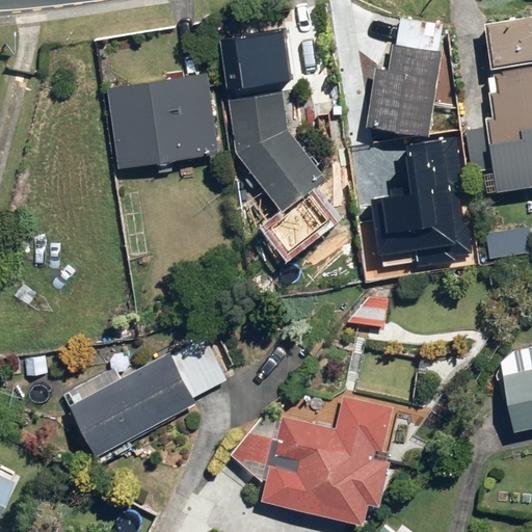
[(531,27),(531,20),(484,25),(488,68),(531,61),(531,27)]
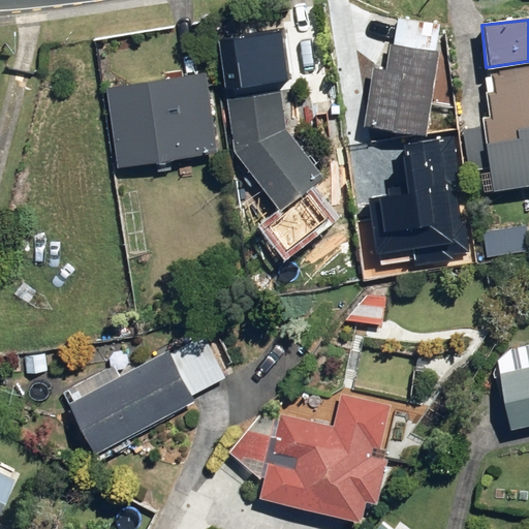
[(434,53),(392,48),(390,71),(371,68),(354,196),(415,204),(434,53)]
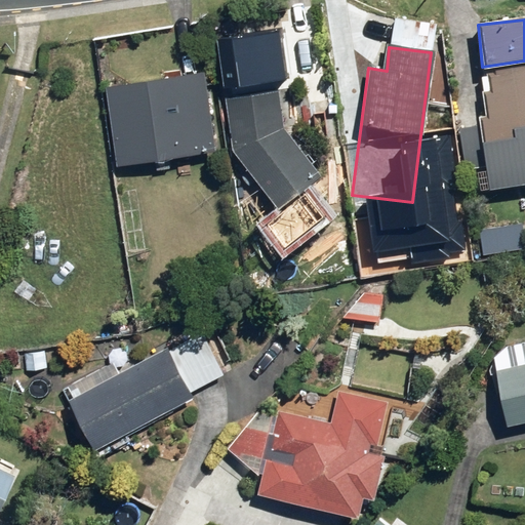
[(273,58),(217,68),(232,149),(275,211),(321,174),(283,127),(273,58)]
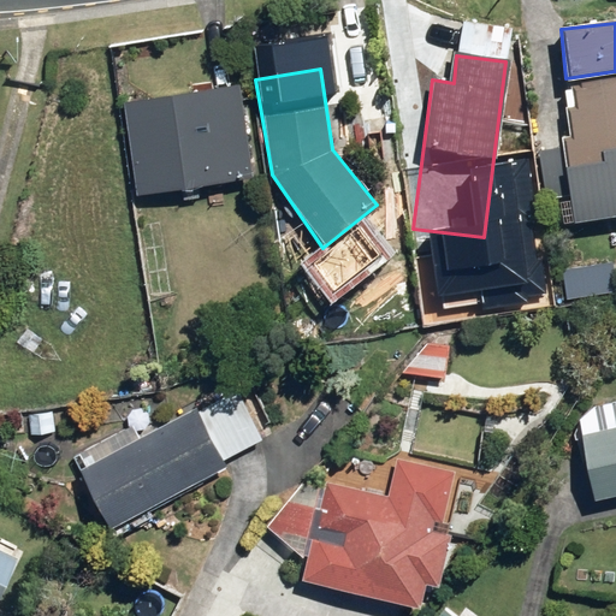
[(240,83),(120,101),(136,196),(255,177),(240,83)]
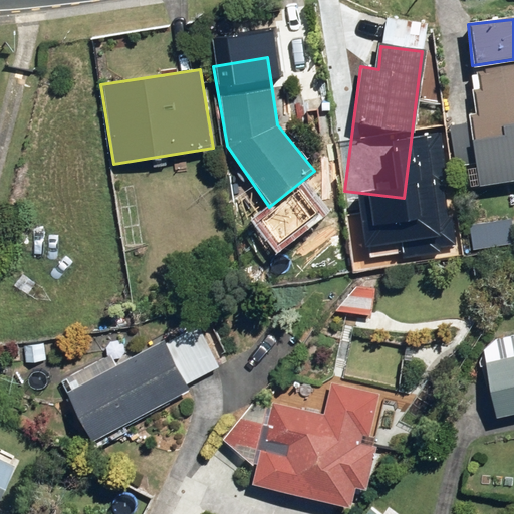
[(513,77),(479,80),(479,91),(472,91),(476,115),(469,115),(469,122),(449,126),(453,164),(474,163),(476,185),(513,179),(513,77)]
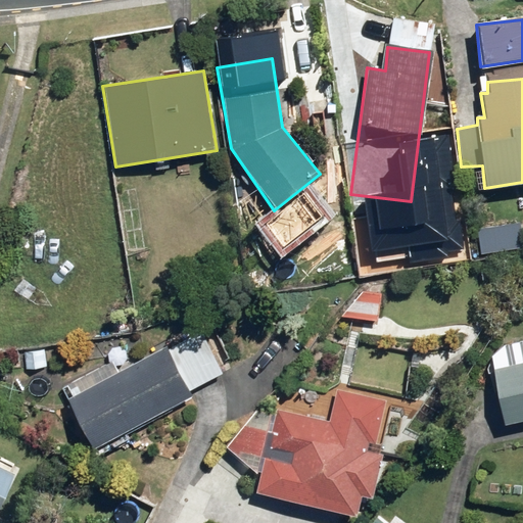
[(513,226),(483,224),(481,252),(512,254),(513,226)]
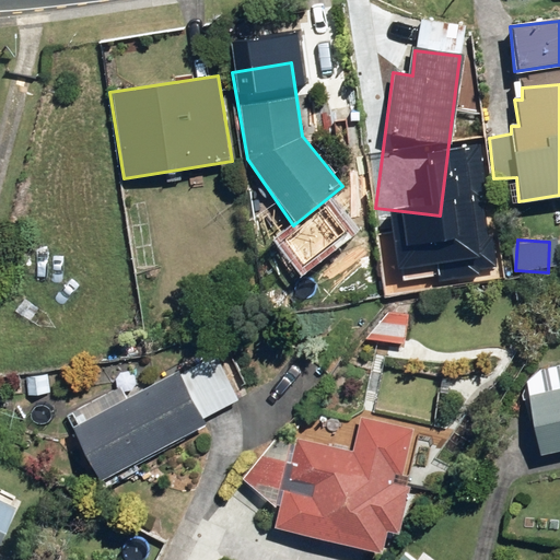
[(408,313),(386,310),(364,340),(405,343),(408,313)]
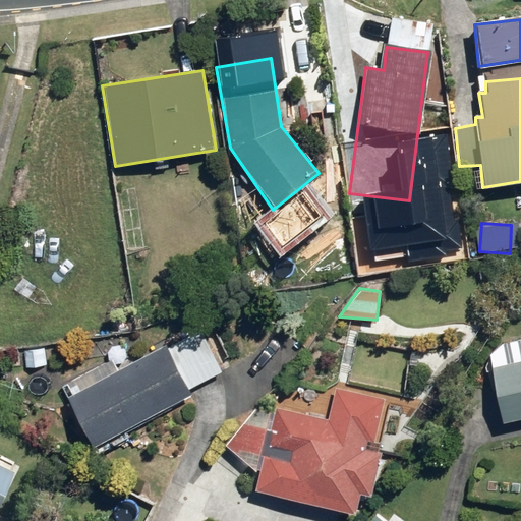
[(221,373),(196,328),(64,398),(91,449),(194,394),(191,389),(221,373)]
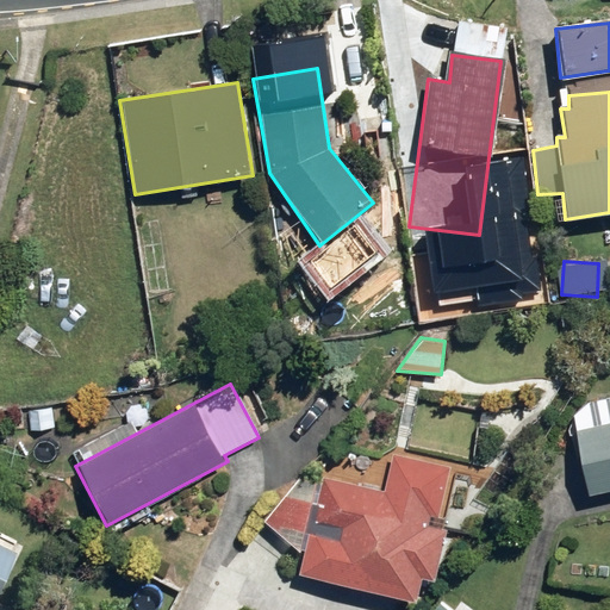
[(609,394),(566,403),(584,496),(609,490),(609,394)]
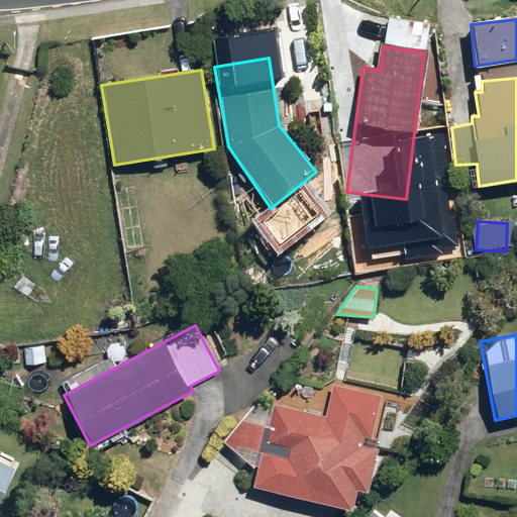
[(327,419),(250,408),(224,442),(255,466),(250,487),(353,510),(357,492),(367,494),(382,395),(332,388),(327,419)]
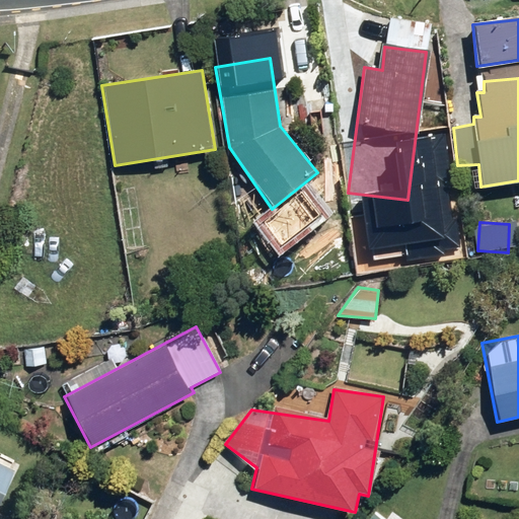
[(0,486),(9,468),(0,463),(0,486)]
